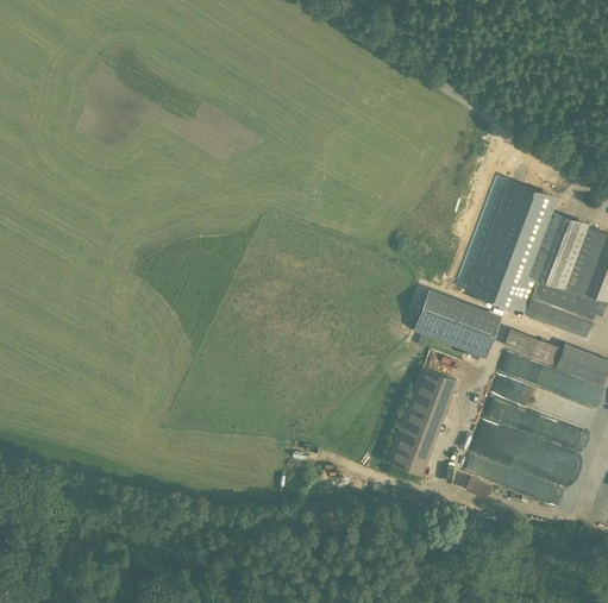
[(607,236),(551,214),(527,276),(533,277),(539,280),(569,290),(570,288),(601,300),(607,302),(607,236)]
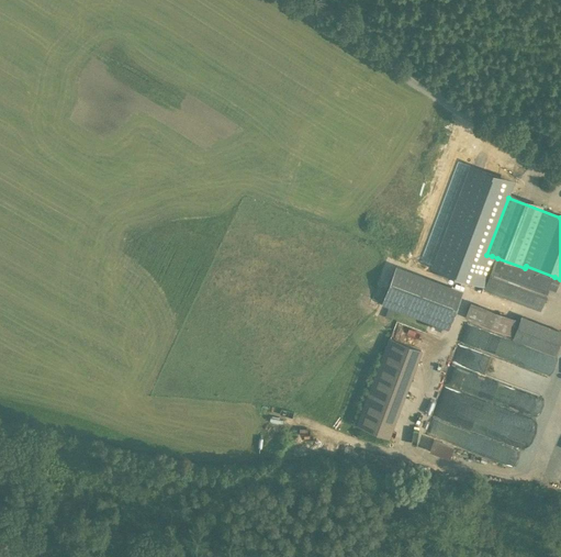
[(525,268),(497,258),(492,256),(484,278),(490,280),(485,292),(541,312),(549,291),(554,277),(526,266),(525,268)]
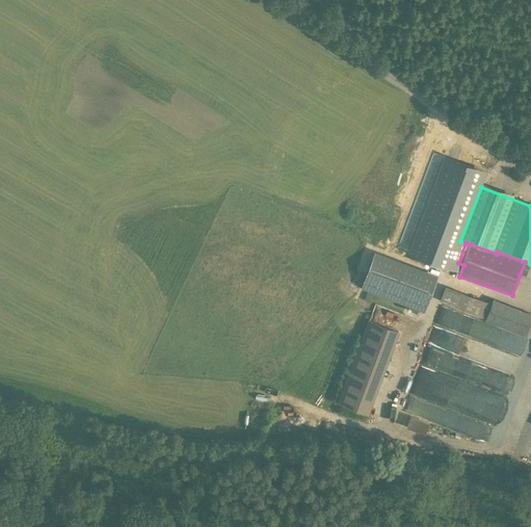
[(426,316),(439,271),(426,268),(427,268),(419,266),(415,266),(403,263),(409,263),(379,255),(375,255),(372,266),(372,268),(377,269),(389,269),(408,274),(409,281),(407,281),(367,269),(361,292),(405,305),(405,319),(406,316),(414,318),(415,317),(426,316)]
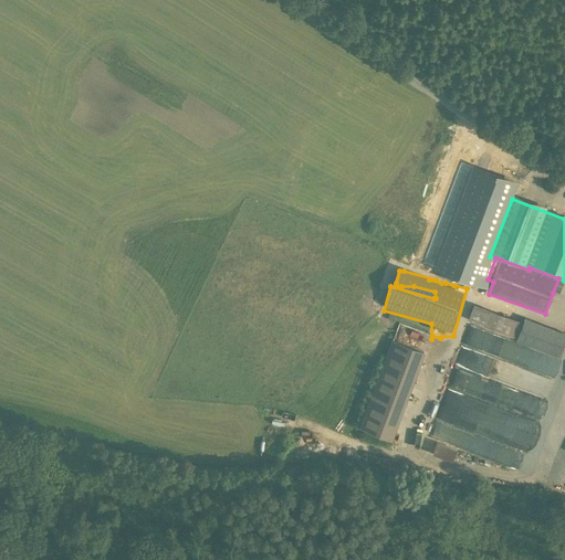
[(564,281),(558,278),(553,293),(560,295),(564,284),(564,281)]
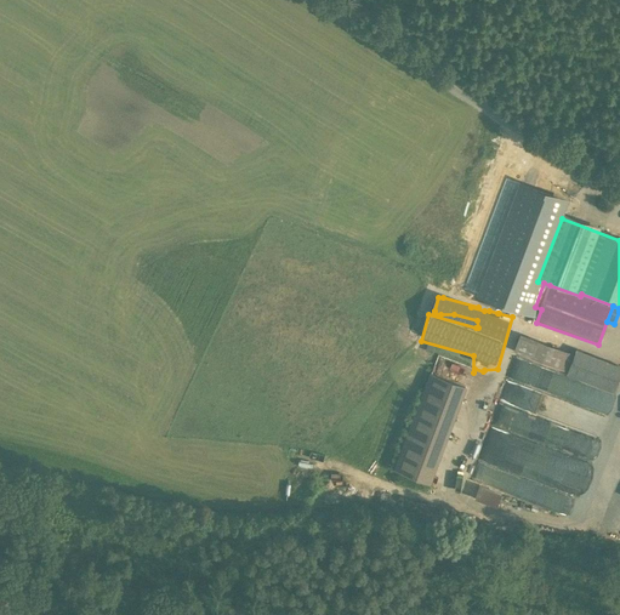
[(575,357),(522,337),(516,353),(530,359),(530,360),(568,374),(575,357)]
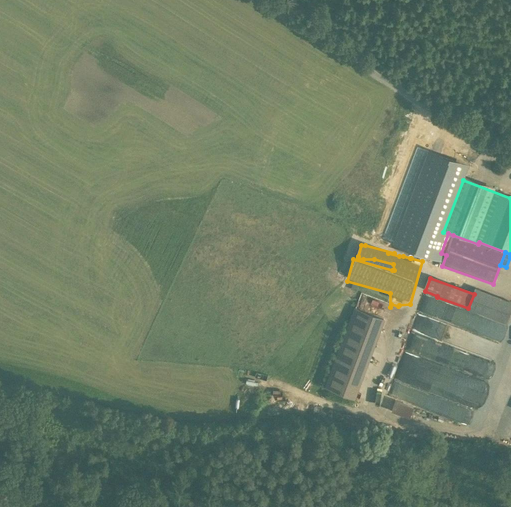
[(510,305),(475,291),(474,294),(468,308),(468,310),(507,325),(510,315),(510,305)]
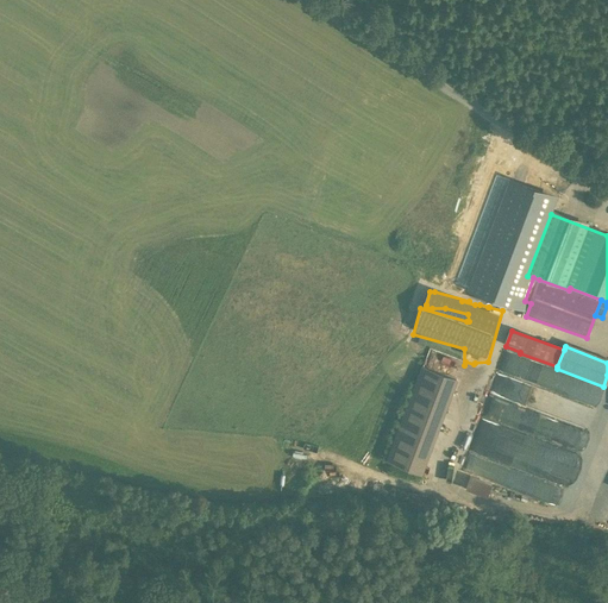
[(420,368),(388,466),(425,478),(457,379),(420,368)]
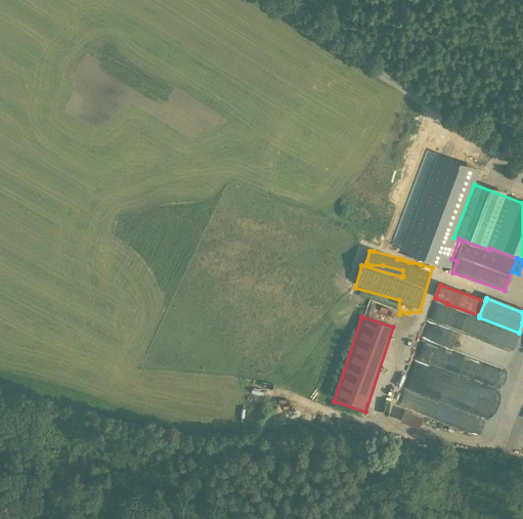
[(403,411),(399,424),(421,431),(424,423),(428,424),(429,420),(403,411)]
